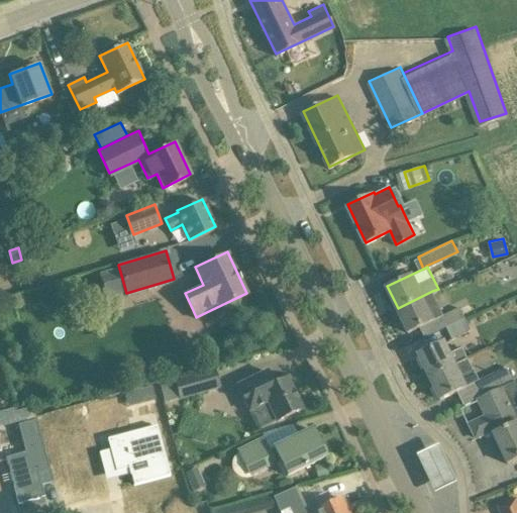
[(443,313),(432,291),(398,308),(408,331),(441,314),(447,325),(466,316),(477,311),(472,300),(443,313)]
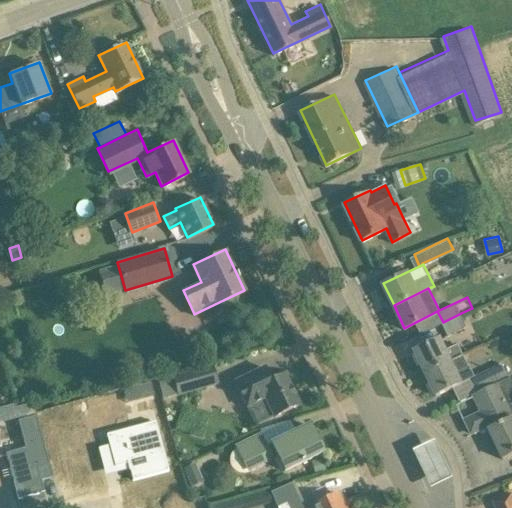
[(443,322),(448,333),(466,325),(461,314),(443,322)]
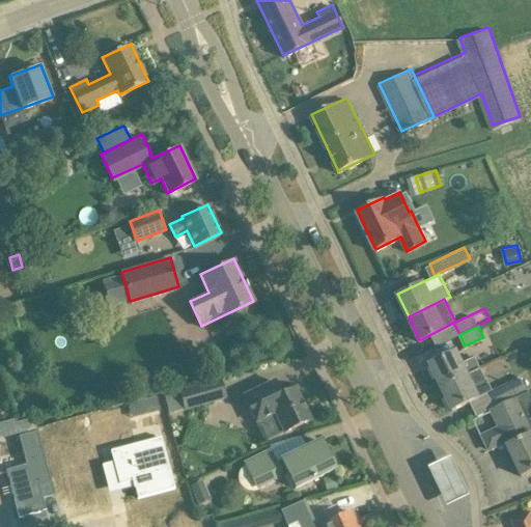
[(430,362),(441,385),(480,366),(475,355),(463,361),(457,349),(449,353),(430,362)]
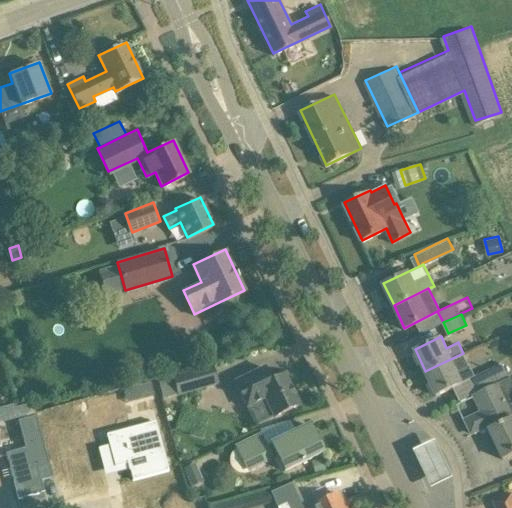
[(476,391),(496,382),(509,376),(502,361),(475,374),(469,363),(468,363),(463,353),(425,371),(436,394),(454,385),(469,377),(476,391)]
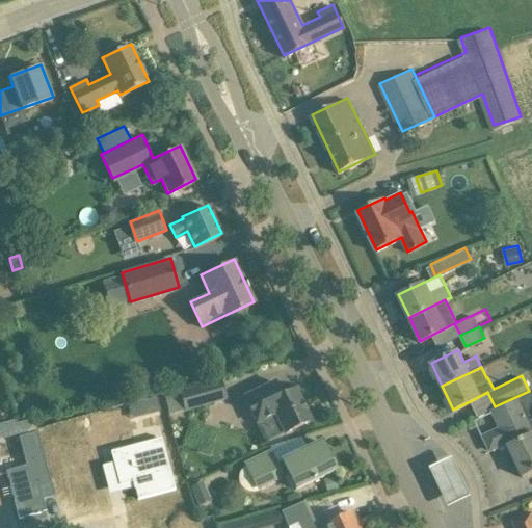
[(220,378),(181,389),(187,410),(227,398),(220,378)]
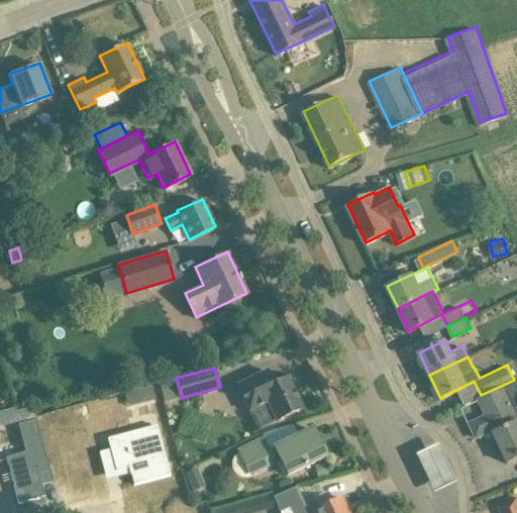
[(236,384),(259,428),(302,406),(287,376),(273,383),(267,369),(236,384)]
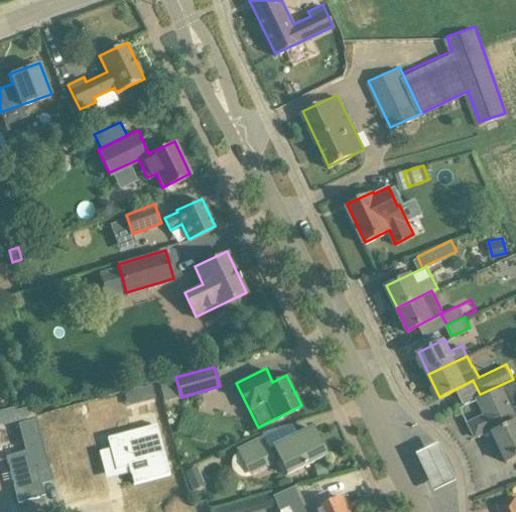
[(513,379),(500,385),(480,394),(477,396),(485,412),(471,418),(469,423),(474,433),(479,435),(493,428),(494,430),(493,430),(507,461),(515,456),(515,378),(515,377),(513,379)]
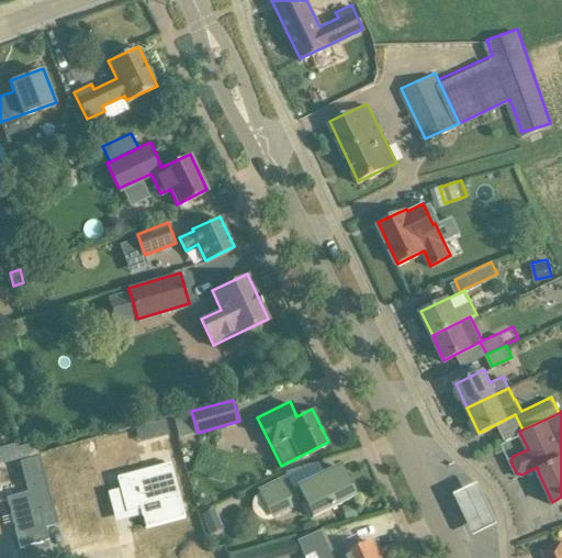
[(155,435),(164,433),(168,432),(167,428),(165,419),(152,422),(155,435)]
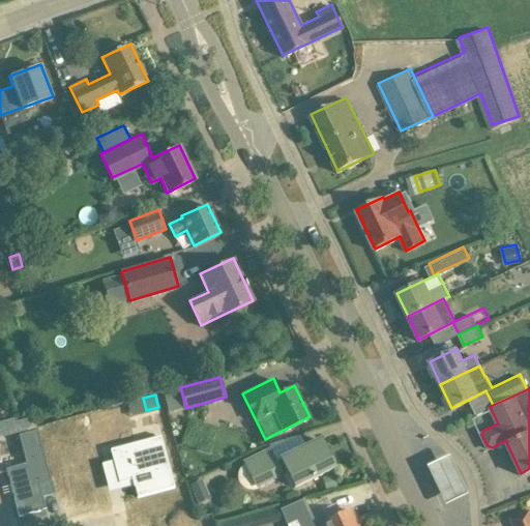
[(24,418),(27,430),(37,428),(36,426),(31,416),(24,418)]
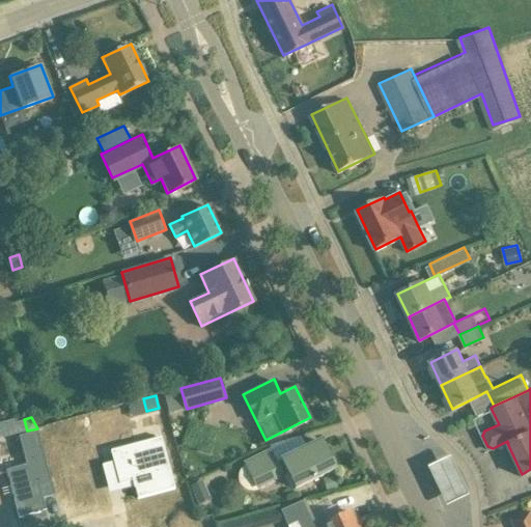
[(98,451),(90,424),(50,435),(67,502),(96,494),(86,454),(98,451)]
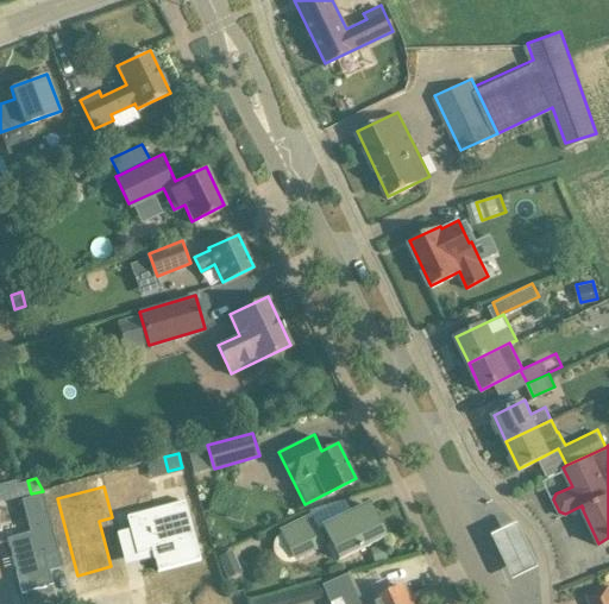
[(60,551),(43,491),(31,494),(27,495),(20,497),(29,529),(6,535),(22,591),(52,582),(49,568),(45,554),(60,551)]
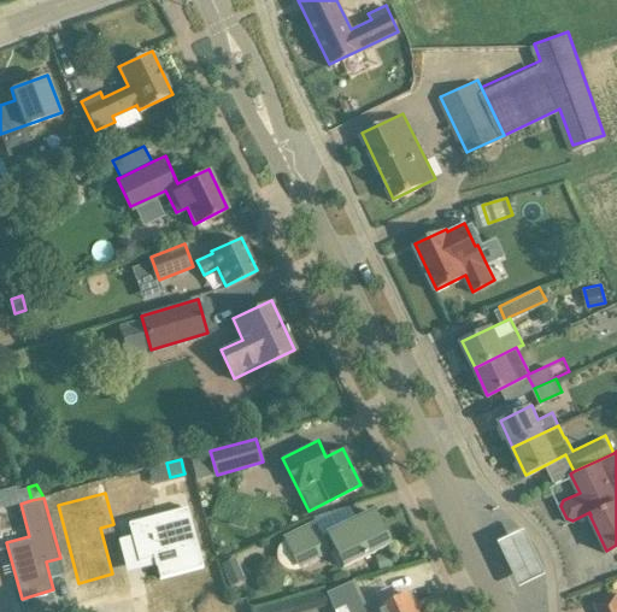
[(133,535),(118,539),(127,569),(156,560),(160,576),(204,564),(188,505),(129,521),(133,535)]
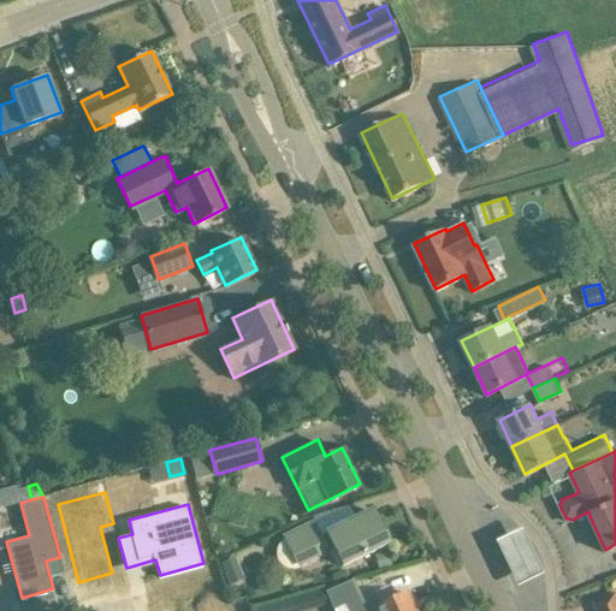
[(330,551),(329,549),(333,546),(342,563),(388,541),(372,509),(326,531),(326,532),(319,535),(312,520),(284,534),(298,565),(330,551)]
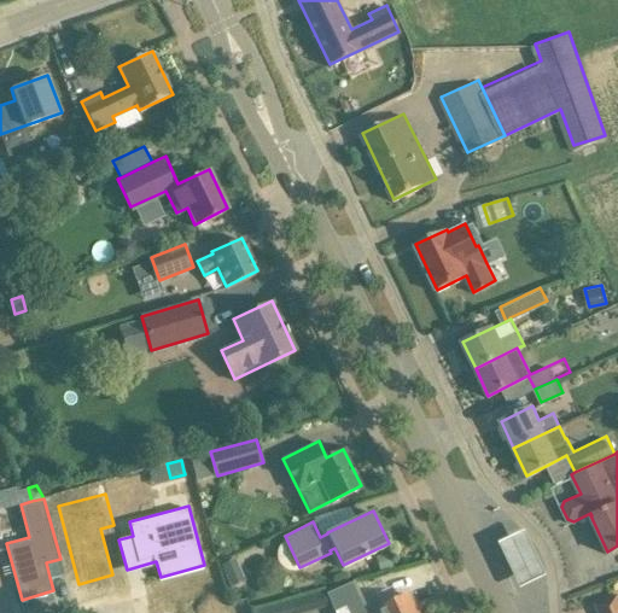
[(392,566),(388,550),(375,554),(380,570),(392,566)]
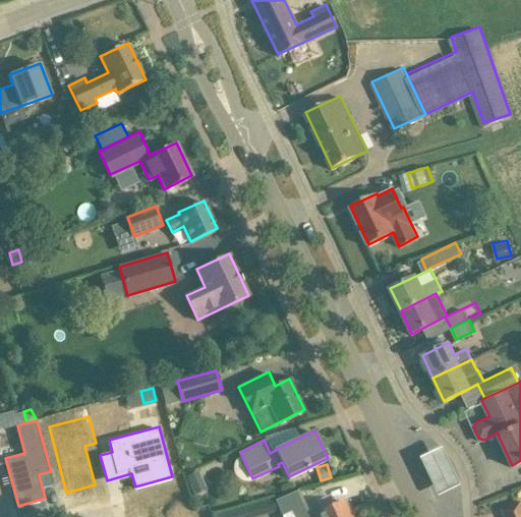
[(206,487),(197,468),(185,473),(193,493),(206,487)]
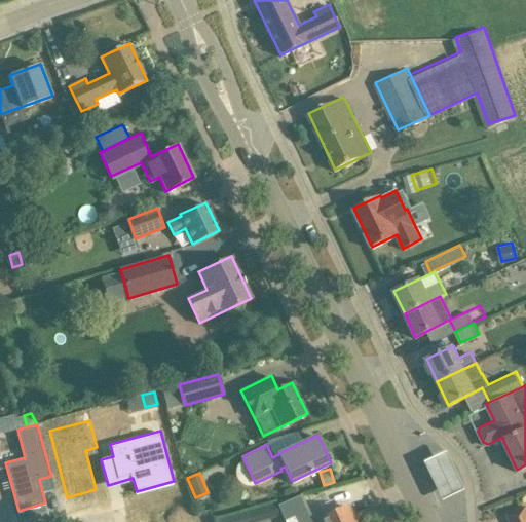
[(313,521),(301,493),(277,505),(286,521),(313,521)]
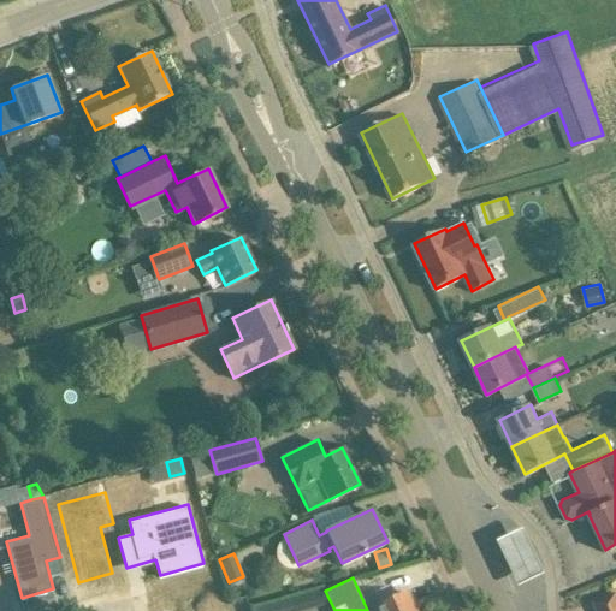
[(415,610),(406,589),(373,605),(375,610),(415,610)]
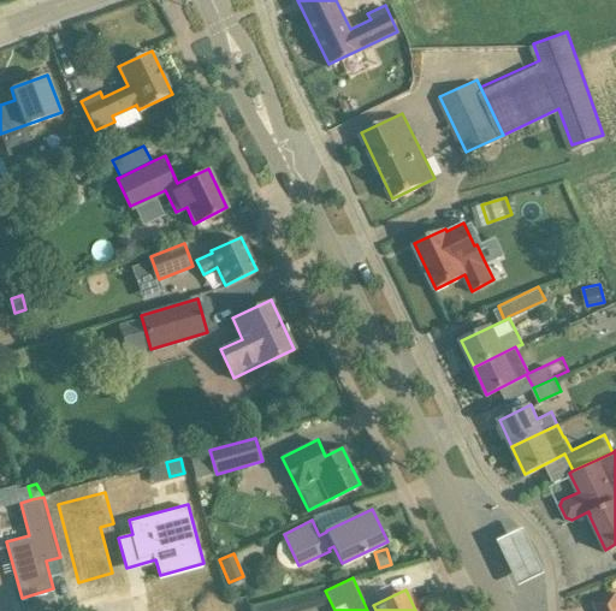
[(593,600),(598,610),(615,610),(615,591),(593,600)]
